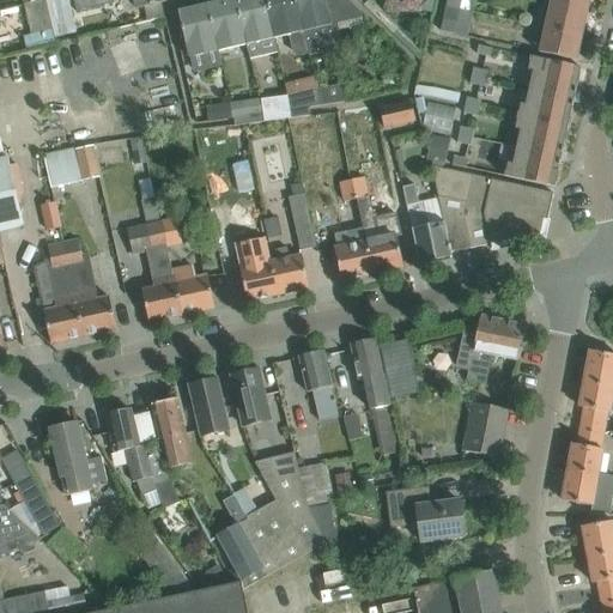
[(30,36),(23,37),(25,49),(34,48),(55,43),(54,37),(44,0),(41,0),(40,0),(41,2),(24,6),(30,36)]
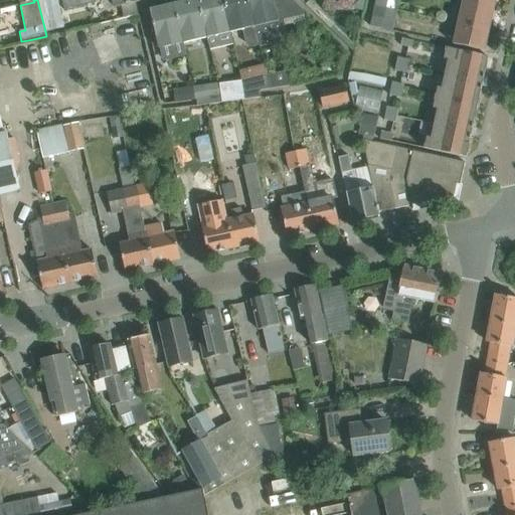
[(37,0),(45,31),(64,27),(57,0),(37,0)]
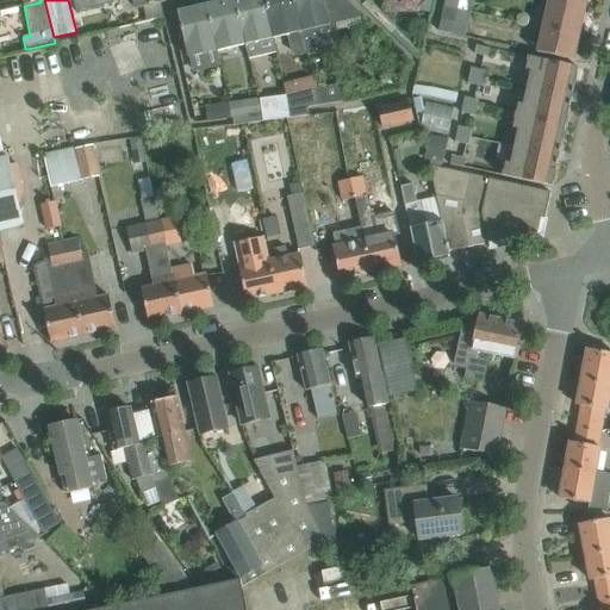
[(218,51),(246,45),(235,0),(206,7),(218,51)]
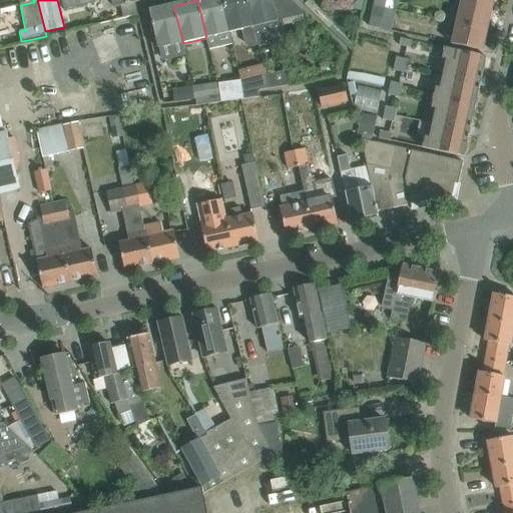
[(229,32),(226,21),(221,0),(197,0),(206,38),(208,49),(232,43),(229,33),(229,32)]
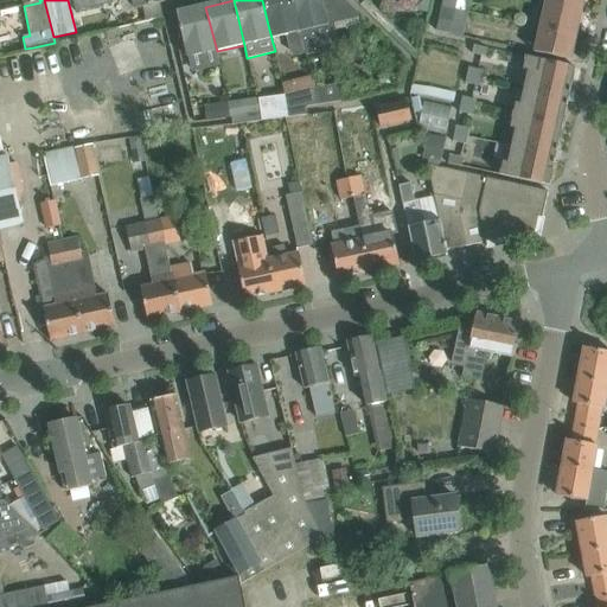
[(300,32),(292,0),(262,0),(268,25),(272,38),(286,36),(300,32)]
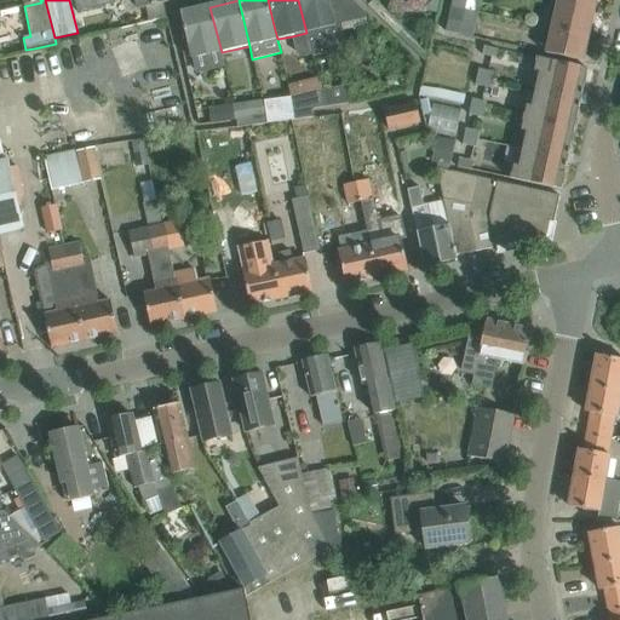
[(298,0),(313,55),(313,57),(327,53),(321,29),(369,18),(350,0),(298,0)]
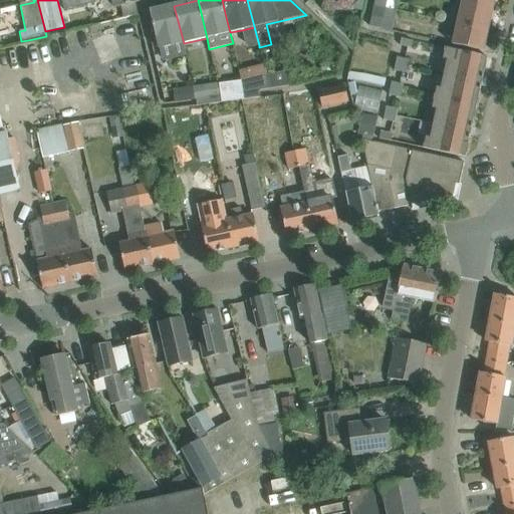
[(354,0),(352,8),(362,11),(364,0),(354,0)]
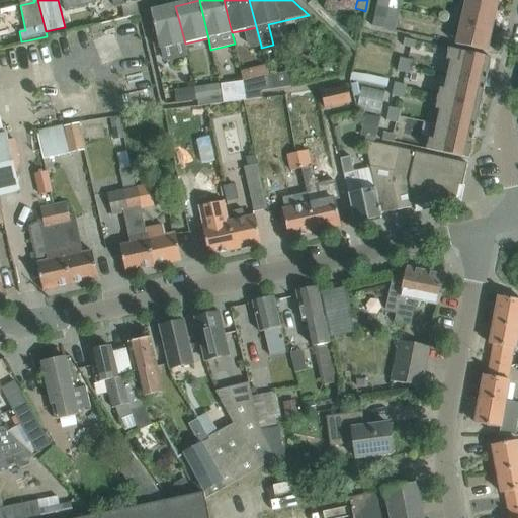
[(465,0),(464,4),(496,11),(498,0),(465,0)]
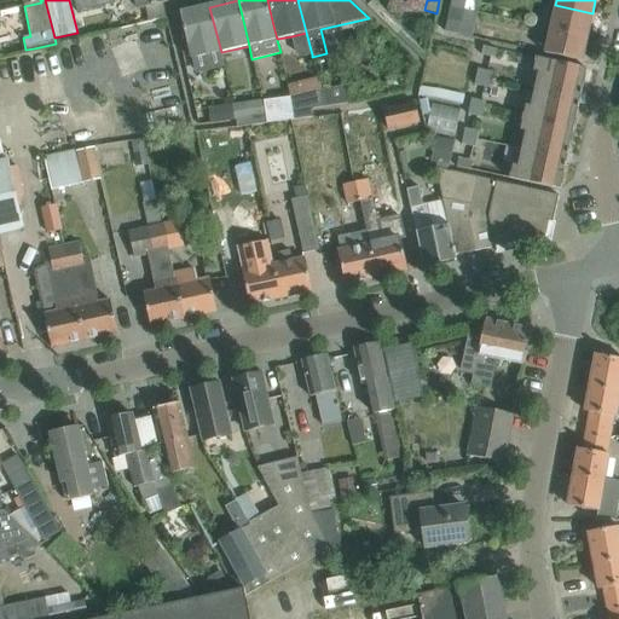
[(555,5),(550,30),(588,38),(593,13),(555,5)]
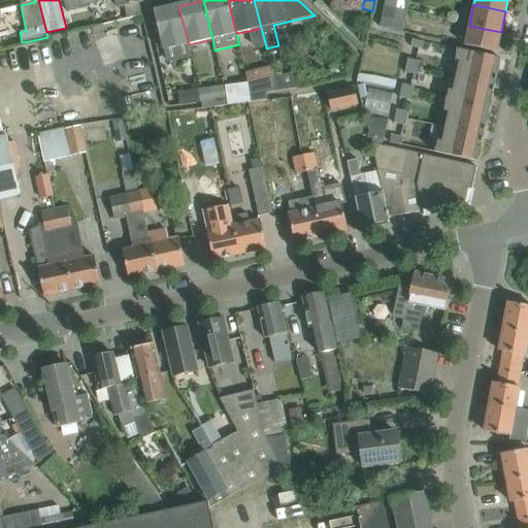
[(163,51),(189,44),(178,6),(155,11),(157,24),(156,24),(157,28),(158,28),(162,43),(163,51)]
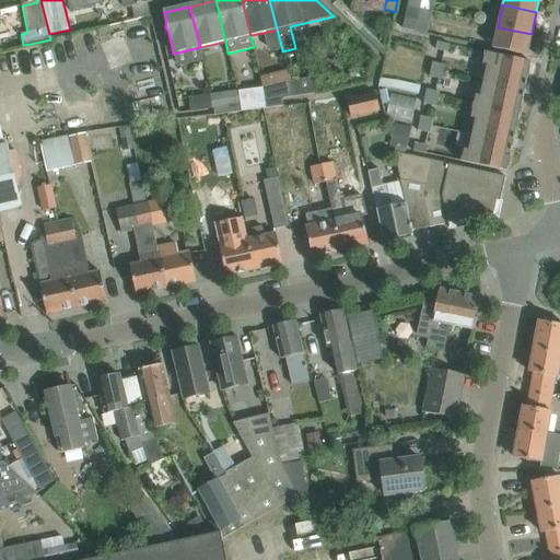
[(417,21),(405,19),(403,30),(415,32),(417,21)]
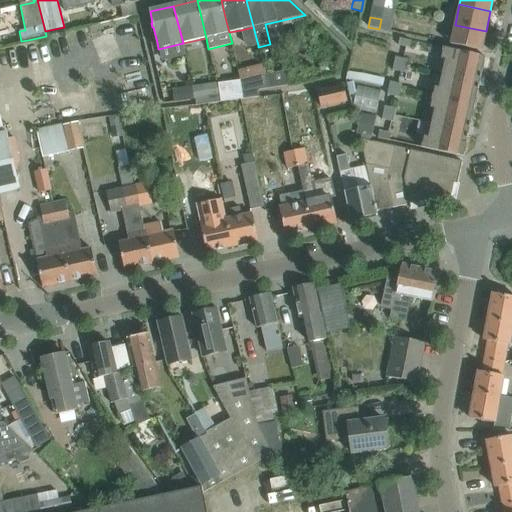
[(486,31),(455,25),(450,45),(481,51),(486,31)]
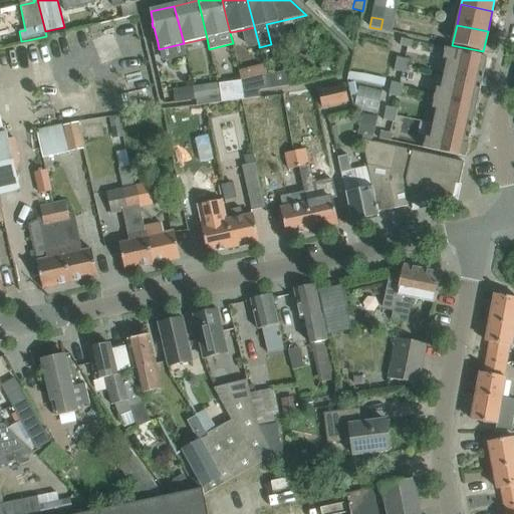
[(402,38),(400,45),(411,47),(413,40),(402,38)]
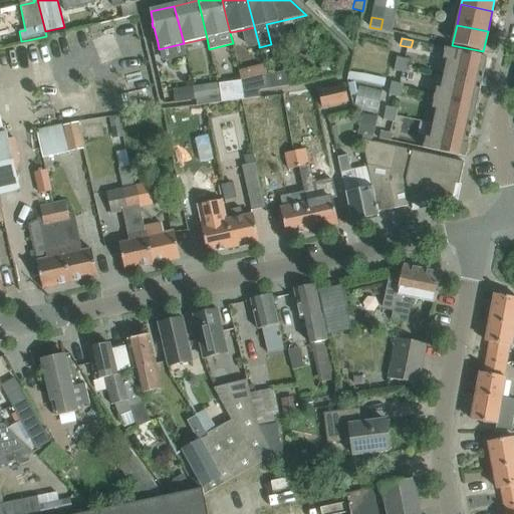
[(447,60),(444,74),(482,83),(487,57),(445,48),(442,59),(447,60)]
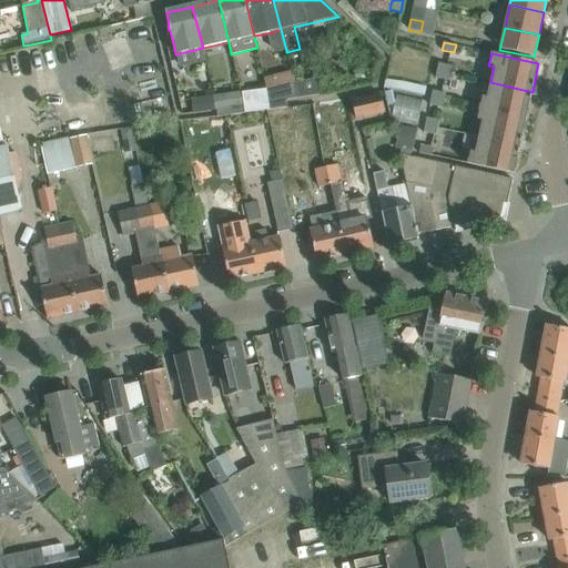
[(438,63),(436,71),(449,74),(452,66),(438,63)]
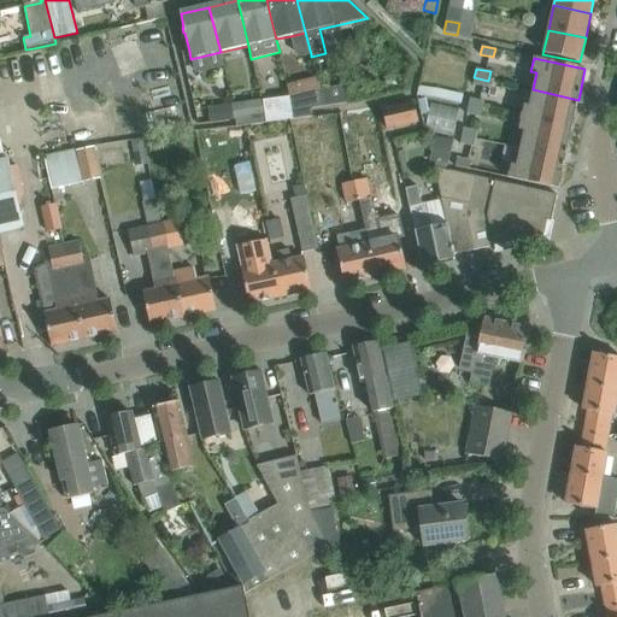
[(488,81),(474,77),(472,84),(487,88),(488,81)]
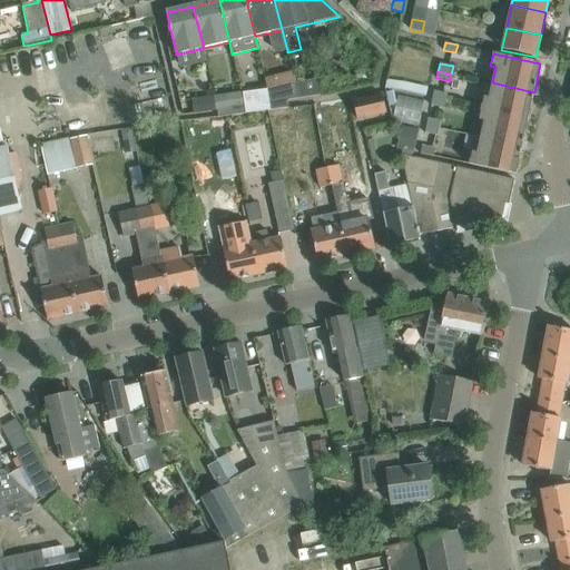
[(296,81),(295,81),(297,99),(321,95),(318,78),(296,81)]
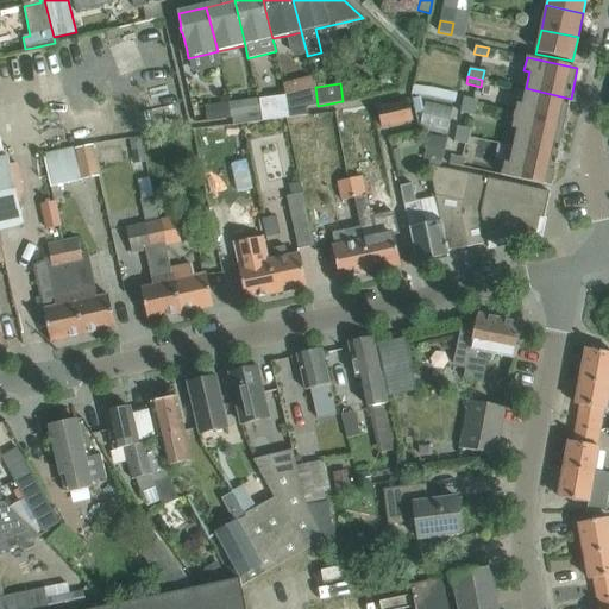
[(287,95),(286,95),(290,117),(309,114),(308,107),(318,106),(315,87),(313,88),(309,88),(295,93),(287,95)]
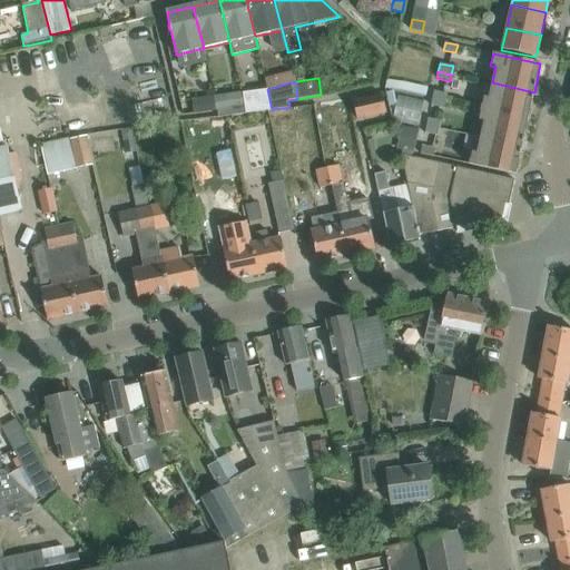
[(483,97),(481,109),(528,119),(534,92),(492,82),(489,98),(483,97)]
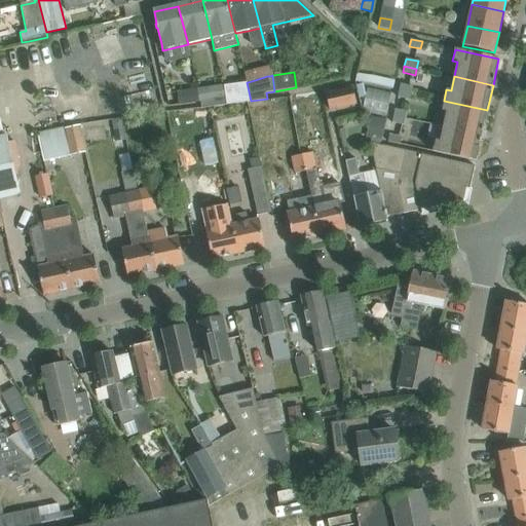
[(247,82),(223,85),(225,105),(251,101),(247,82)]
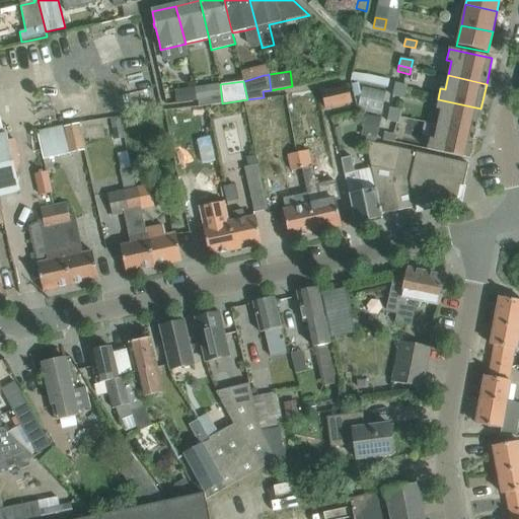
[(395,82),(393,90),(405,92),(406,85),(395,82)]
